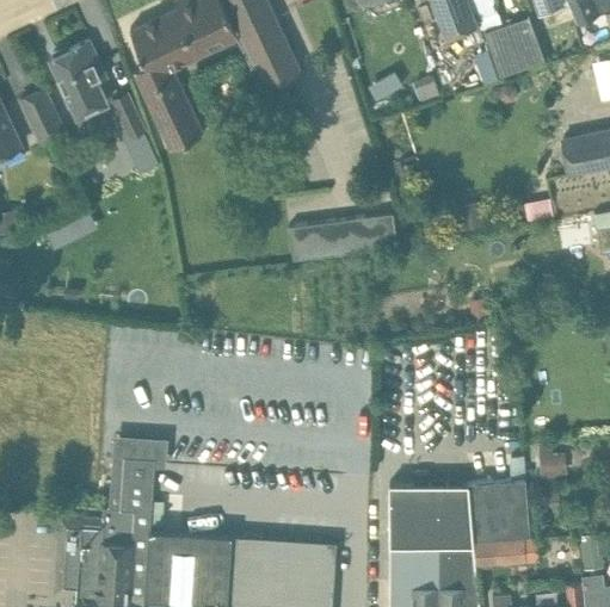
[(229,0),(223,2),(221,0),(179,0),(176,2),(178,8),(131,31),(148,68),(135,74),(172,152),(204,136),(173,69),(238,39),(260,88),(300,69),(266,0),(229,0)]
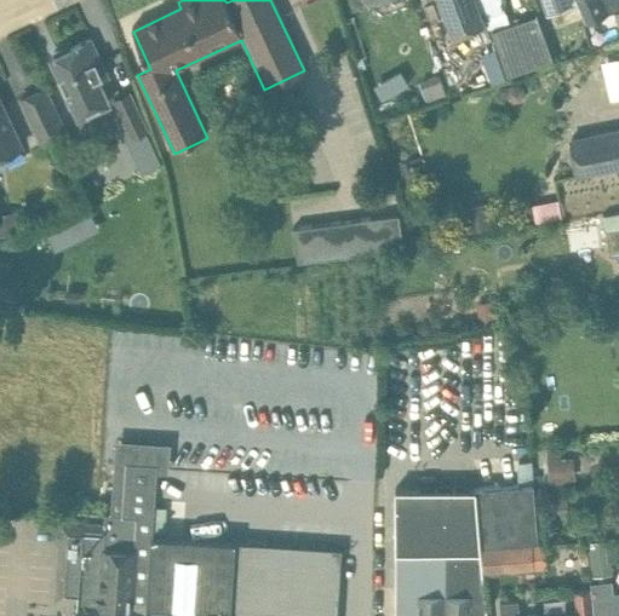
[(476,1),(479,0),(477,0),(439,0),(453,39),(485,27),(476,1)]
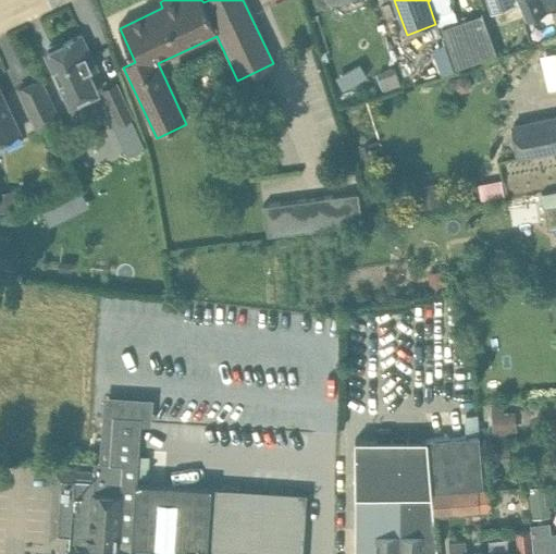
[(513,0),(485,0),(491,16),(516,7),(513,0)]
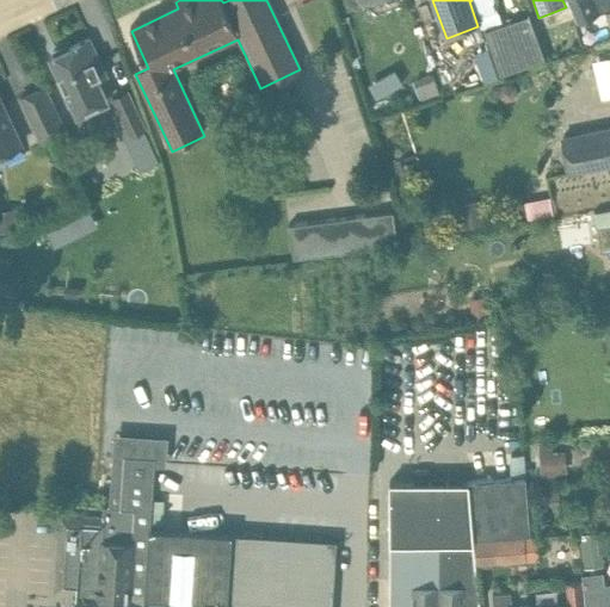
[(584,0),(566,0),(574,26),(607,13),(608,13),(603,0),(593,0),(586,4),(584,0)]
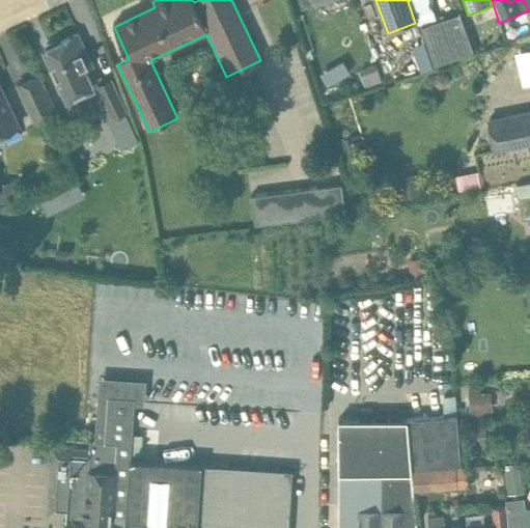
[(426,37),(437,66),(453,60),(443,32),(426,37)]
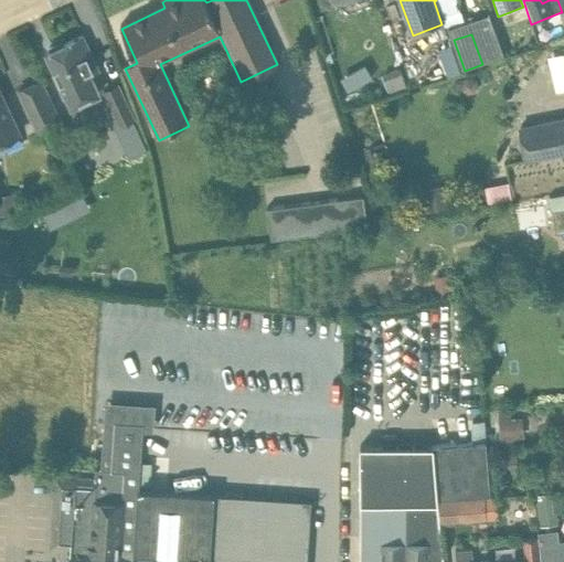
[(73,109),(100,96),(91,76),(98,73),(83,39),(48,55),(73,109)]
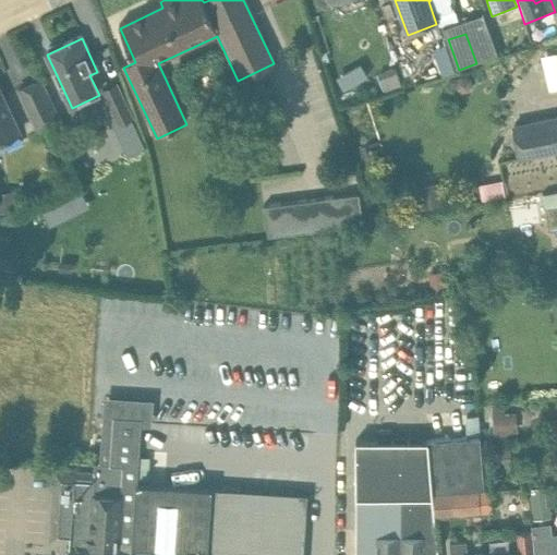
[(433,52),(442,77),(458,71),(449,47),(433,52)]
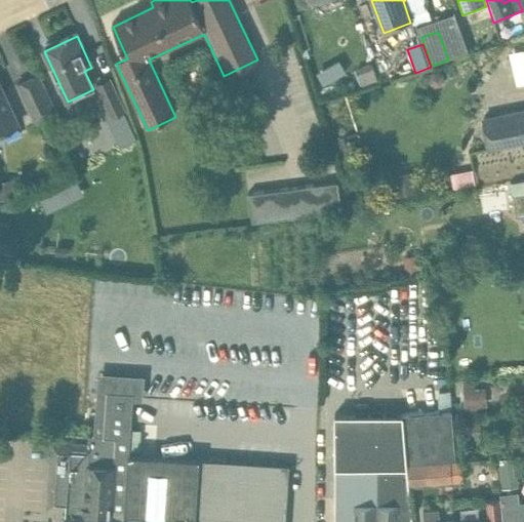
[(379,83),(374,66),(358,72),(363,89),(379,83)]
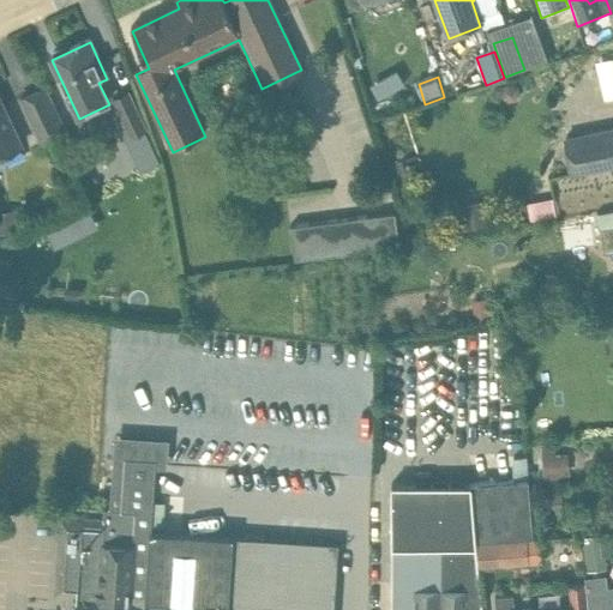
[(40,139),(64,128),(46,90),(22,101),(40,139)]
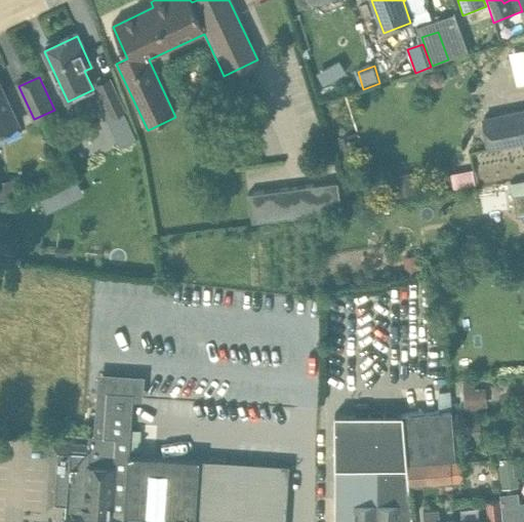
[(113,119),(125,113),(111,81),(97,87),(113,119)]
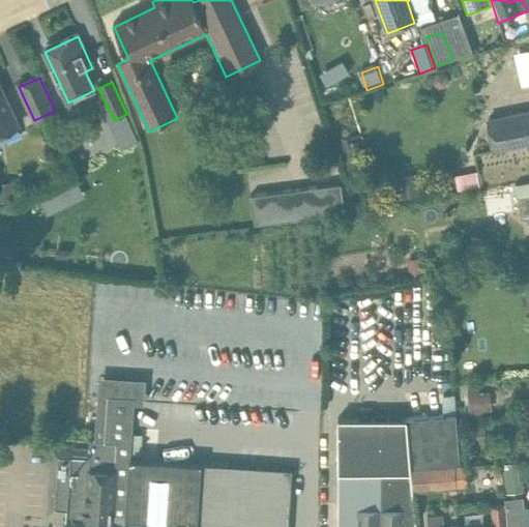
[(0,137),(19,128),(3,94),(0,87),(0,137)]
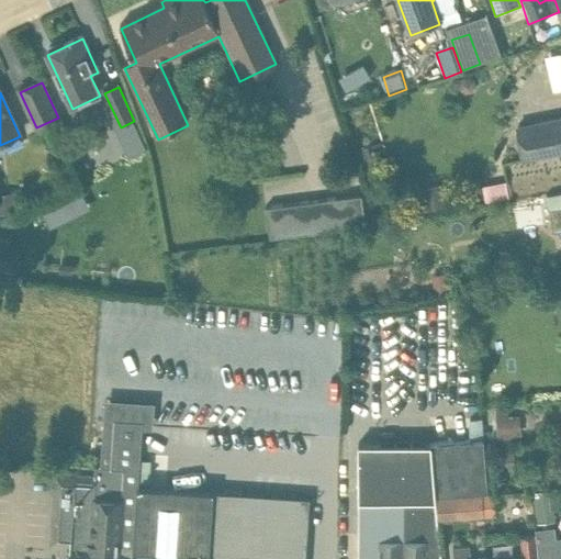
[(524,163),(560,155),(560,120),(517,130),(524,163)]
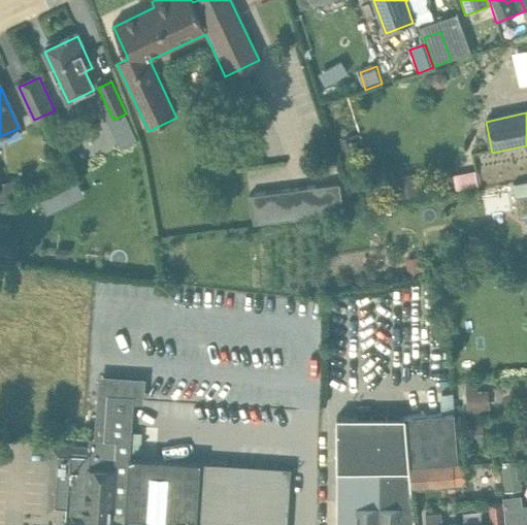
[(479,190),(475,172),(454,176),(457,194),(479,190)]
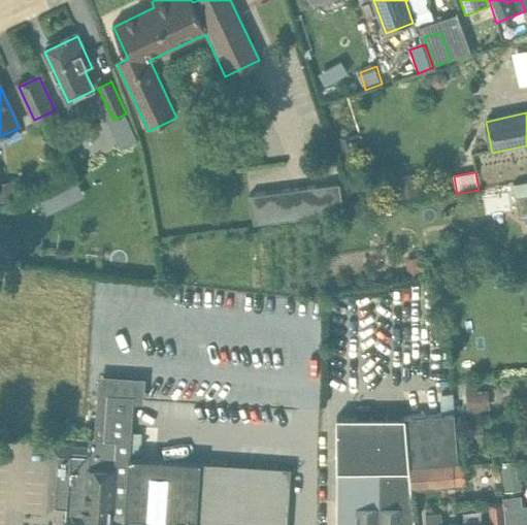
[(0,185),(0,203),(22,200),(20,182),(0,185)]
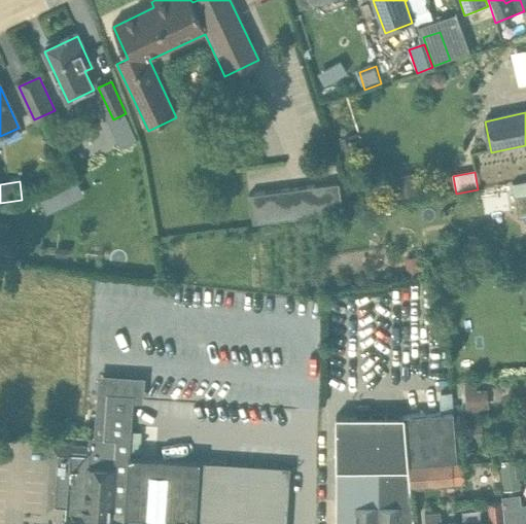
[(471,228),(519,219),(525,218),(525,182),(514,185),(515,194),(466,202),(471,228)]
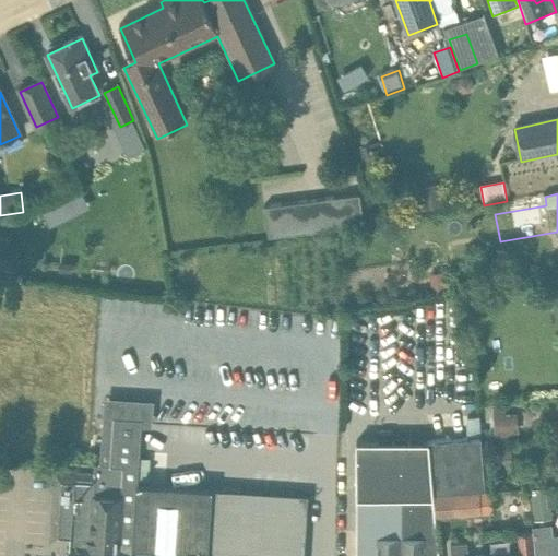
[(79,197),(63,204),(70,217),(85,211),(79,197)]
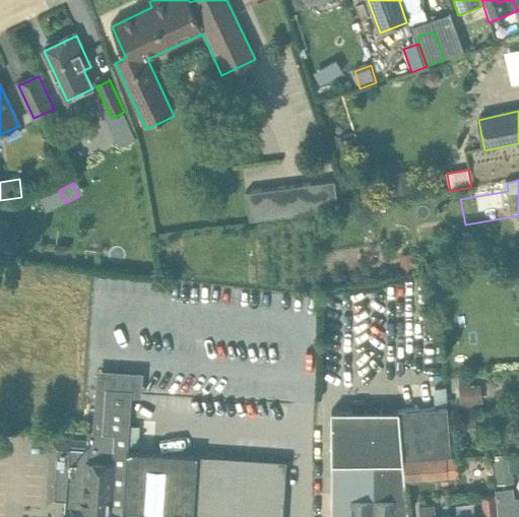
[(334,183),(247,194),(250,221),(338,210),(334,183)]
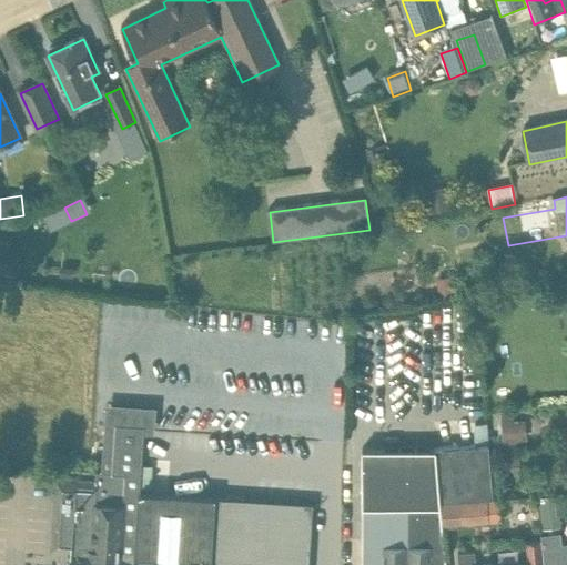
[(16,263),(0,261),(0,283),(12,285),(16,263)]
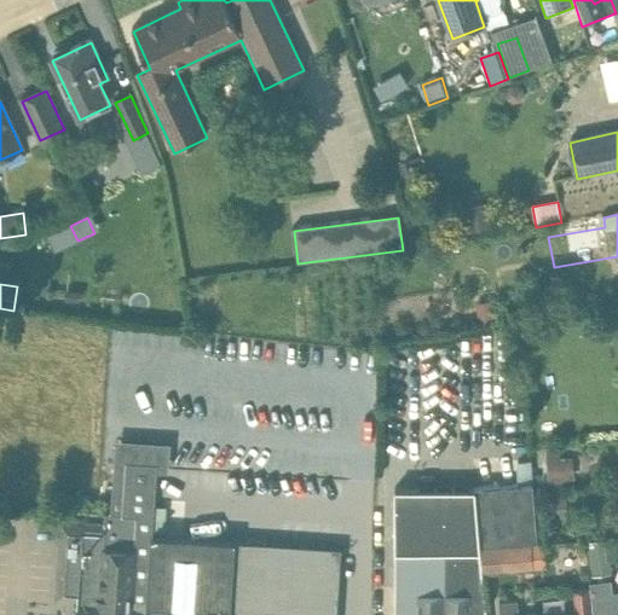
[(494,303),(478,307),(480,323),(497,320),(494,303)]
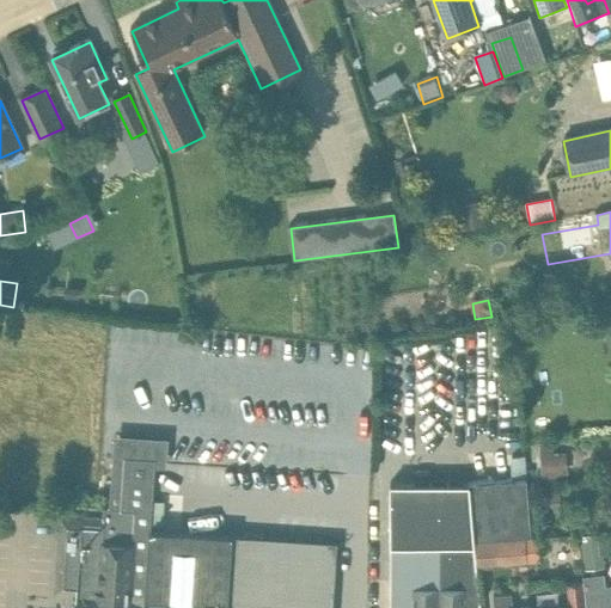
[(395,394),(419,395),(421,344),(397,343),(395,394)]
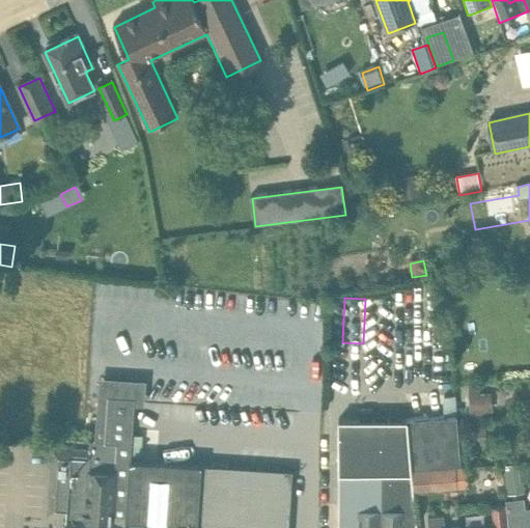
[(289,527),(293,473),(201,468),(132,463),(135,407),(144,408),(146,383),(100,380),(95,443),(90,443),(90,446),(119,448),(117,475),(113,527),(289,527)]
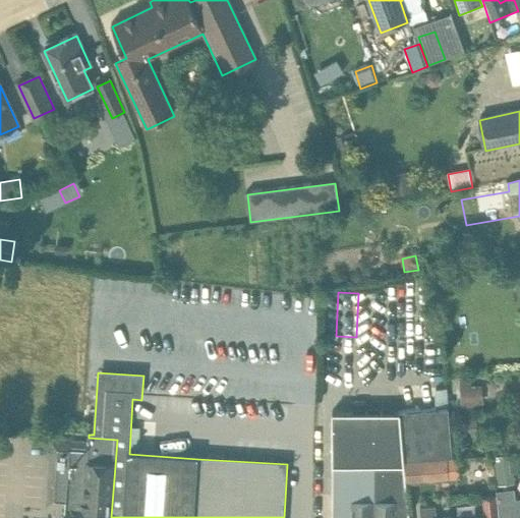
[(471,382),(460,383),(462,413),(474,412),(473,406),(483,405),(481,387),(472,388),(471,382)]
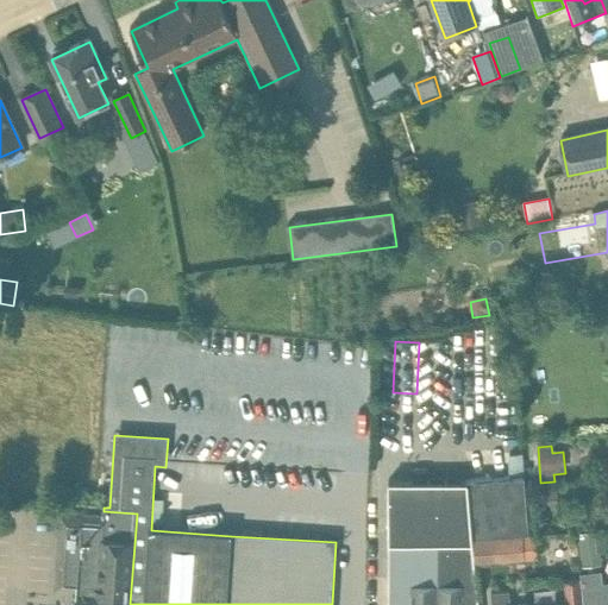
[(478,604),(475,566),(472,542),(472,540),(528,535),(524,478),(468,483),(389,484),(389,544),(389,604),(478,604)]
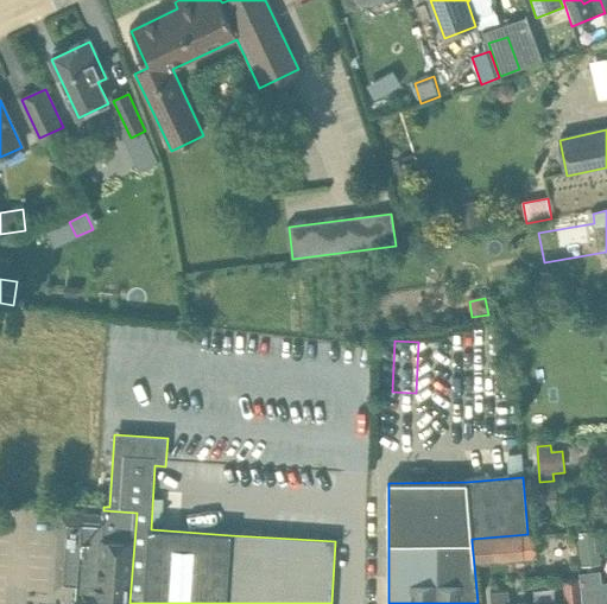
[(556,488),(538,489),(541,513),(558,512),(556,488)]
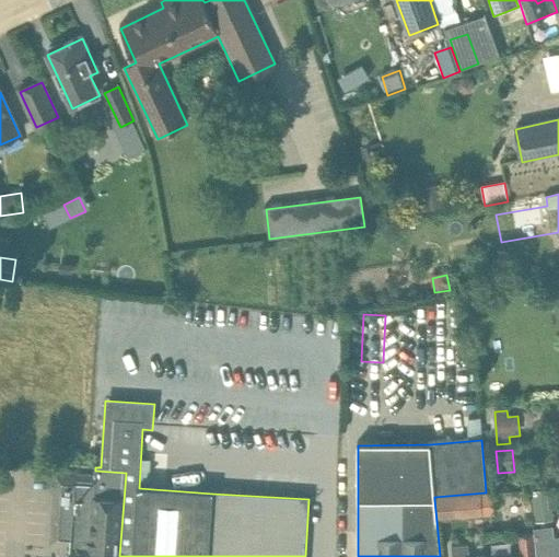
[(51,545),(70,546),(69,556),(119,556),(124,501),(126,473),(95,471),(95,478),(56,475),(53,513),(51,545)]
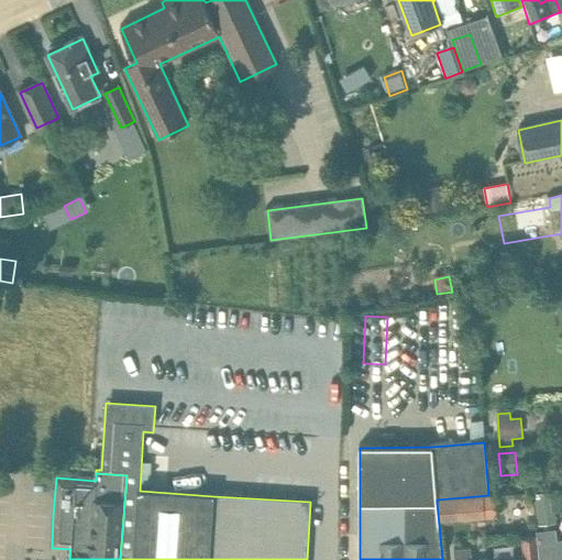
[(484,497),(437,502),(439,524),(485,519),(484,497)]
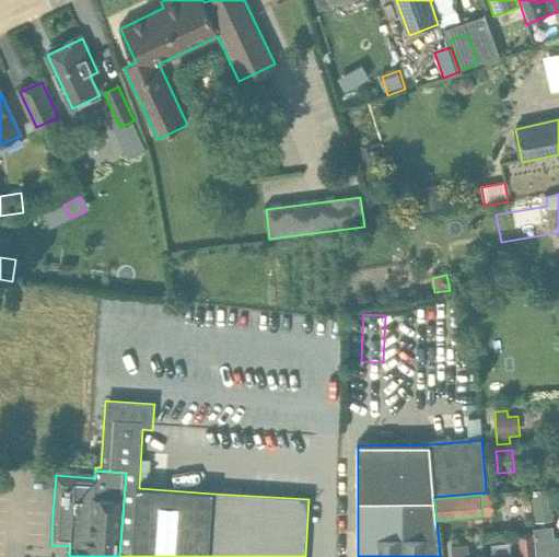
[(552,508),(535,510),(537,525),(555,523),(552,508)]
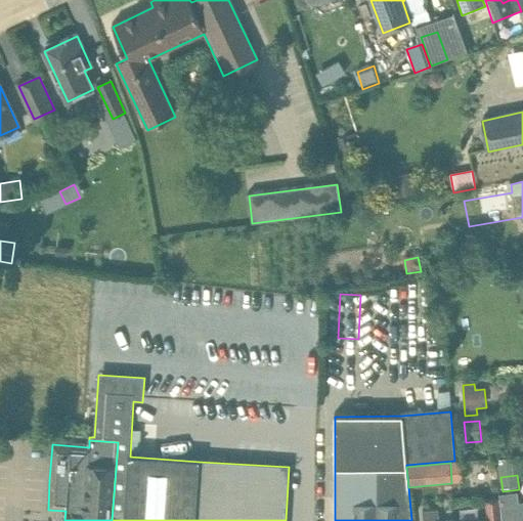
[(518,493),(499,496),(500,500),(503,520),(522,520),(522,504),(520,505),(518,493)]
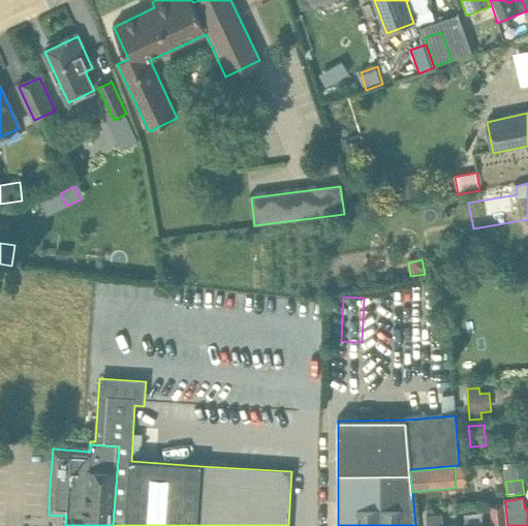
[(507,525),(505,504),(491,506),(493,525),(507,525)]
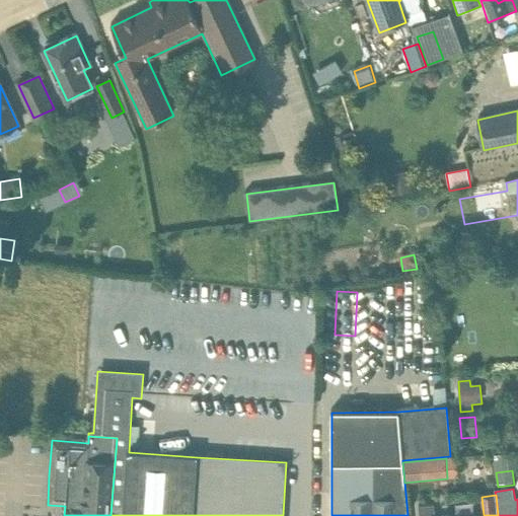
[(436,515),(435,506),(419,508),(420,515),(436,515)]
